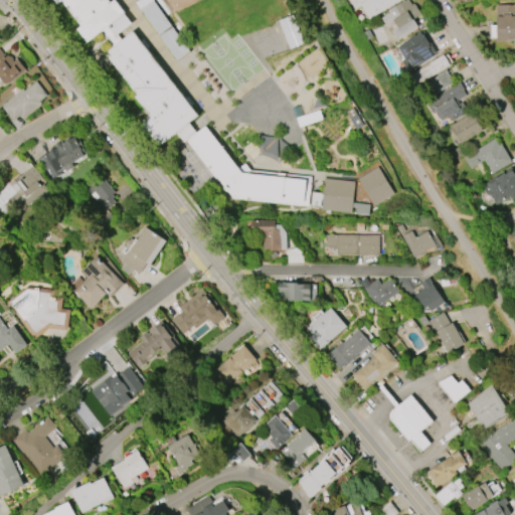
[(55,0),(111,0),(115,4),(119,1),(136,25),(122,36),(126,41),(137,33),(200,116),(191,123),(198,133),(207,126),(239,169),(247,163),(252,170),(269,172),(278,173),(314,177),(311,207),(235,199),(188,141),(186,143),(179,134),(160,147),(144,127),(155,120),(139,99),(150,89),(149,89),(140,96),(108,55),(117,47),(105,32),(91,44),(79,30),(83,27),(64,2),(60,6),(55,0)]
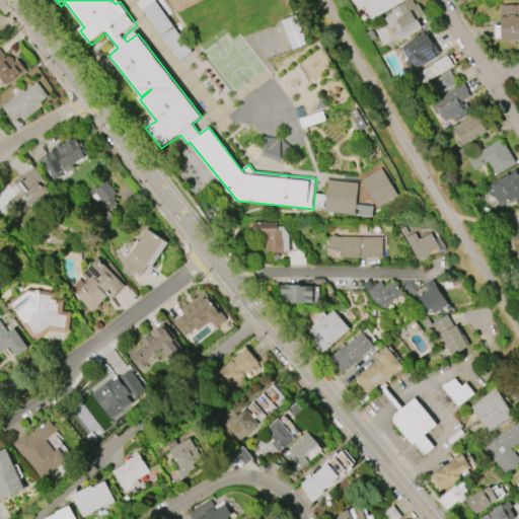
[(138,1),(139,0),(155,0),(191,52),(178,61),(138,1)]
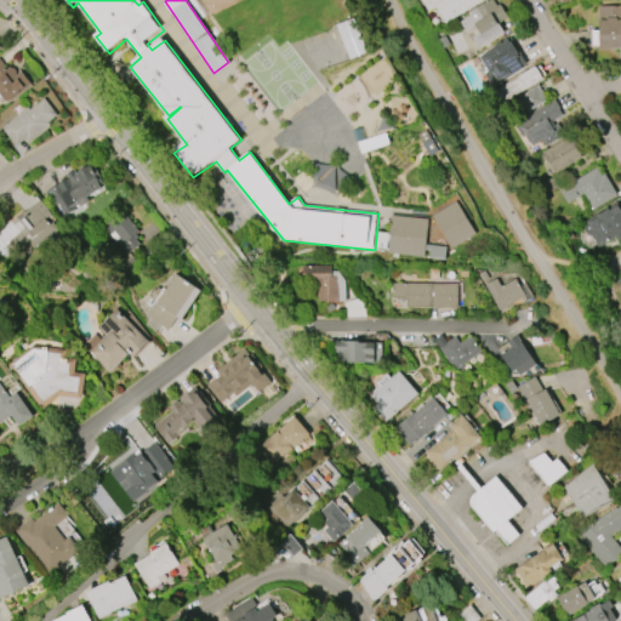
[(479,0),(445,22),(434,6),(427,11),(420,0),(479,0)]
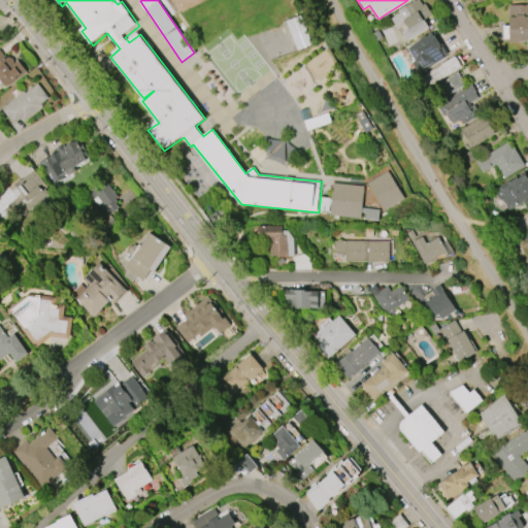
[(419,0),(417,0),(398,11),(399,13),(393,18),(406,41),(429,28),(425,21),(433,15),(425,2),(422,4),(419,0)]
